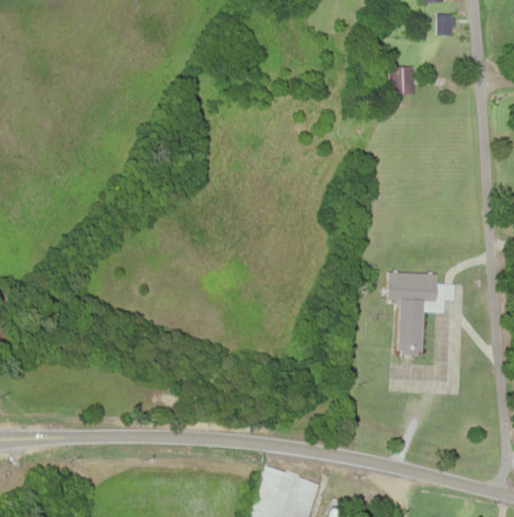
[(437,12),(450,10),(453,32),(440,34),(437,12)]
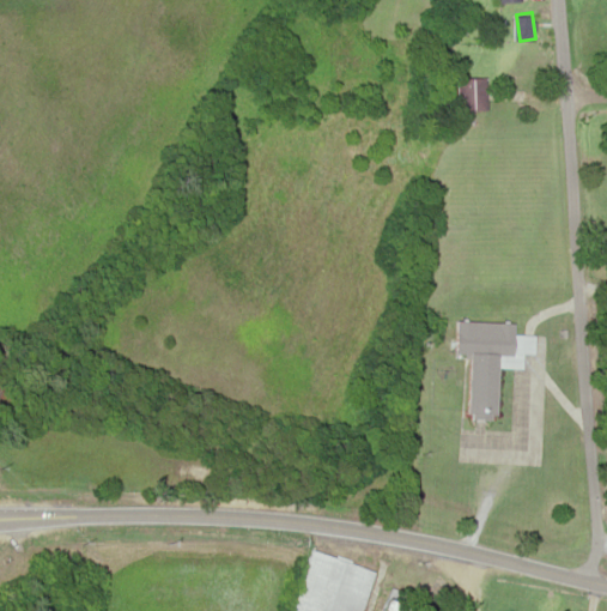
[(461,80),(486,82),(486,109),(460,108),(461,80)]
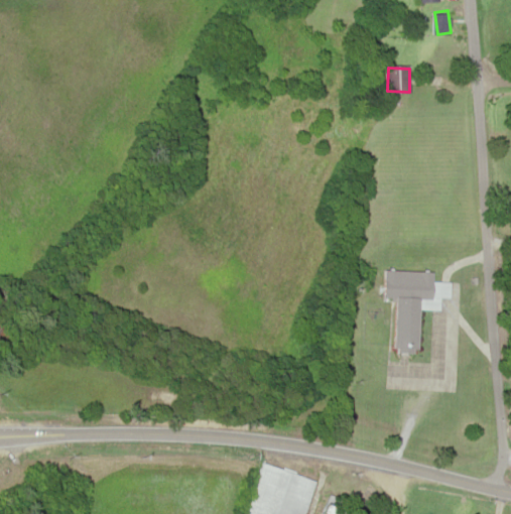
[(387,271),(435,274),(434,295),(386,293),(387,271)]
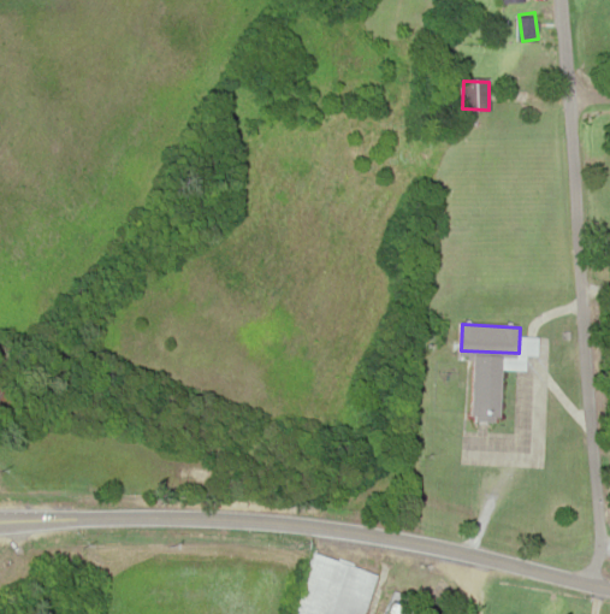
[(473,358),(504,358),(502,417),(472,417),(473,358)]
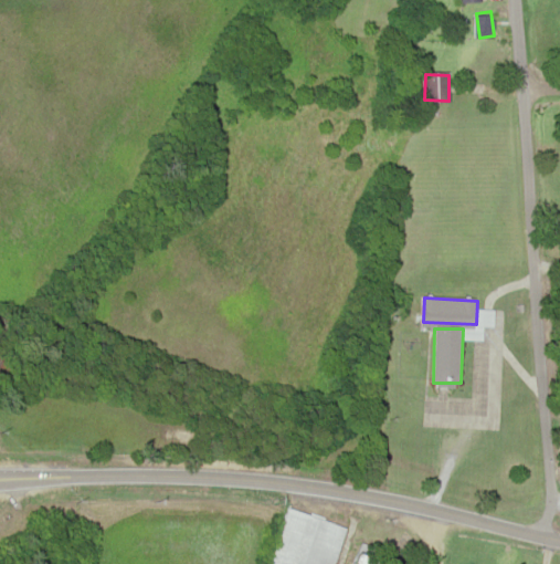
[(266,563),(292,510),(345,534),(330,563),(266,563)]
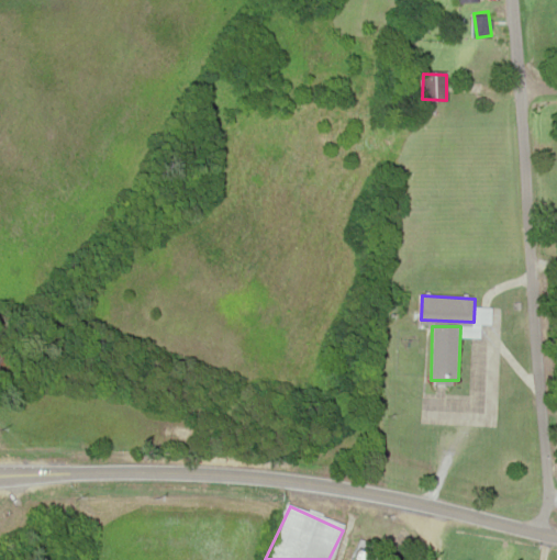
All buildings are outlined.
